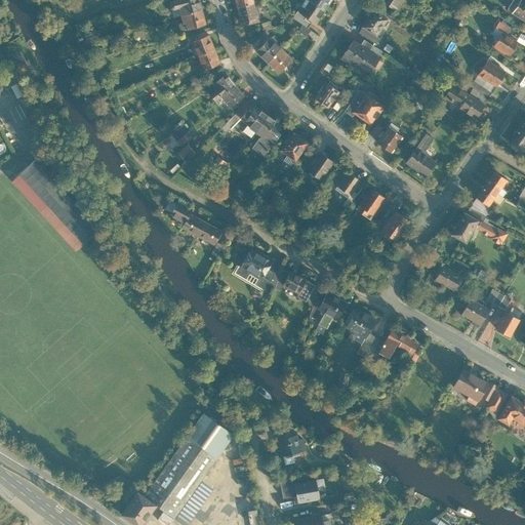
[(182,15),(203,10),(200,0),(177,0),(171,2),(170,4),(171,8),(173,10),(179,8),(182,15)]
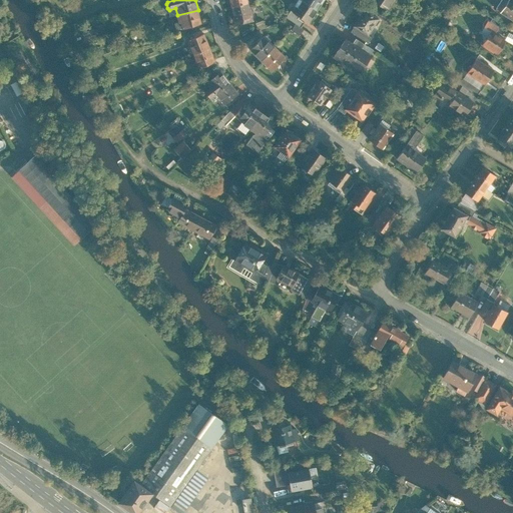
[(304,0),(303,2),(318,12),(326,0),(304,0)]
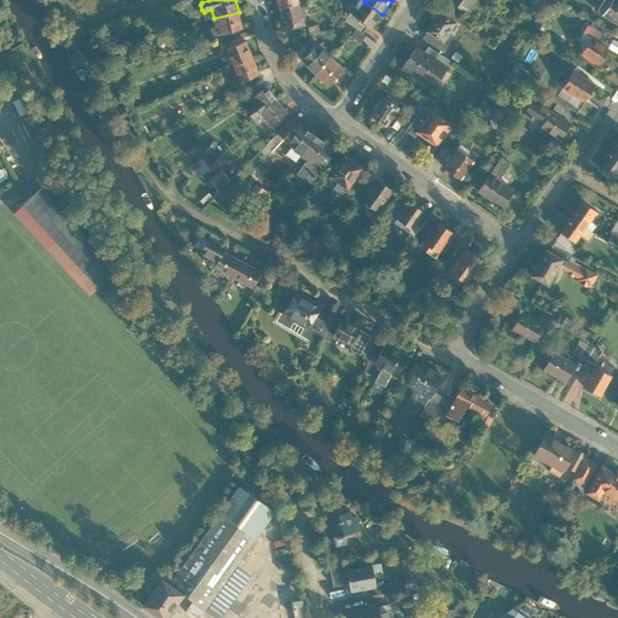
[(474,0),(447,0),(445,3),(467,15),(474,0)]
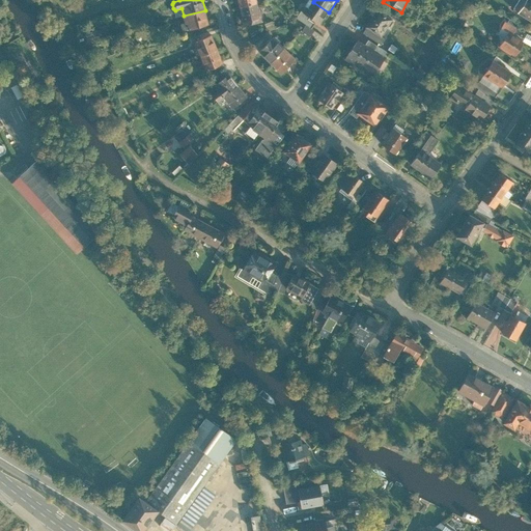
[(530,0),(526,0),(518,15),(530,22),(530,0)]
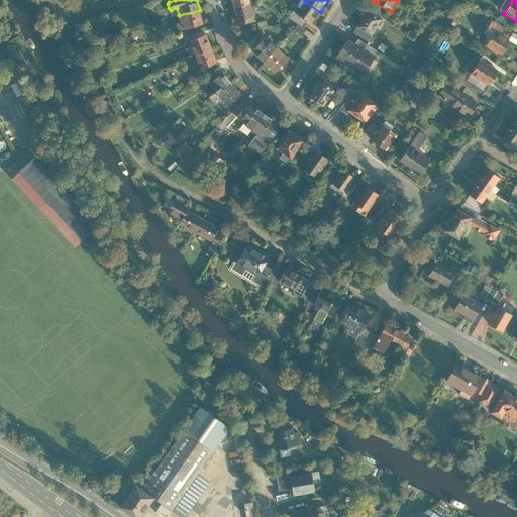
[(312,23),(320,12),(305,2),(297,13),(312,23)]
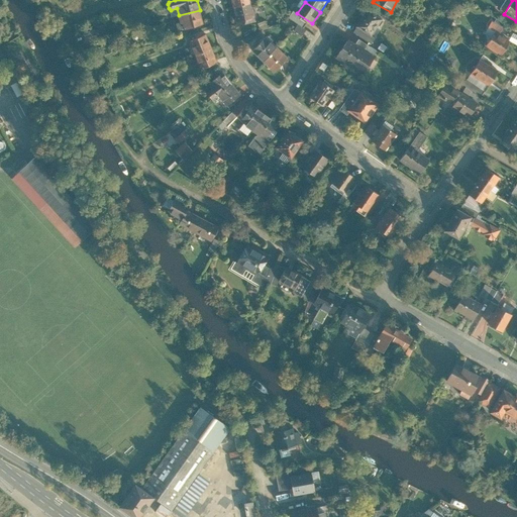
[(250,4),(234,8),(237,22),(254,18),(250,4)]
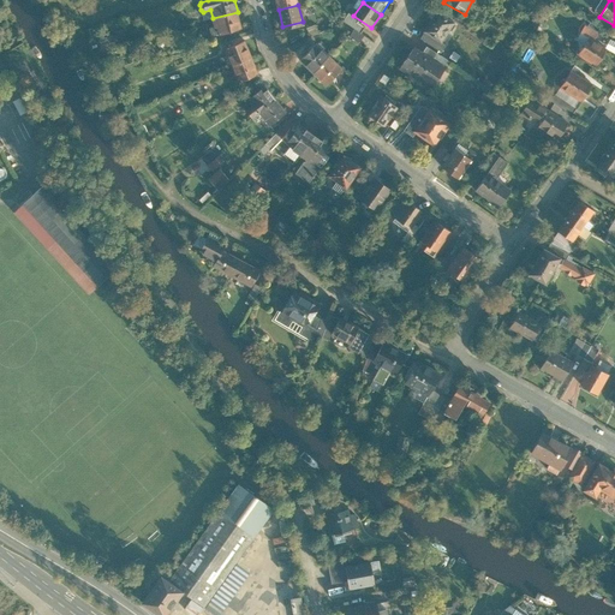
[(454,23),(436,11),(422,34),(423,34),(440,45),(441,43),(454,23)]
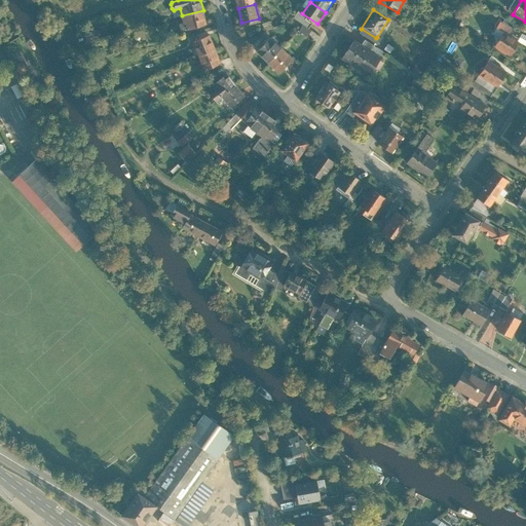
[(203,10),(182,15),(186,30),(208,25),(203,10)]
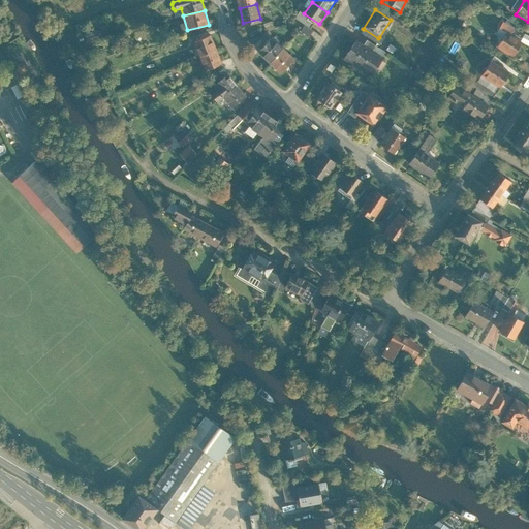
[(506,33),(509,35),(514,29),(503,22),(499,29),(506,33)]
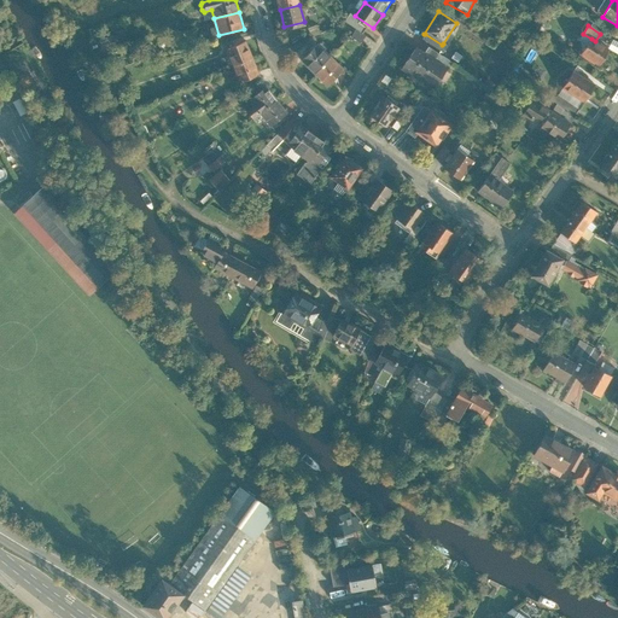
[(448,47),(443,44),(442,45),(425,34),(423,39),(443,53),(448,47)]
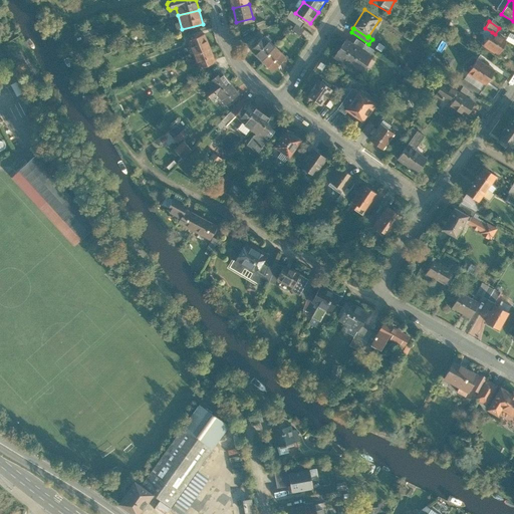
[(495,34),(492,32),(482,46),(497,56),(507,41),(495,34)]
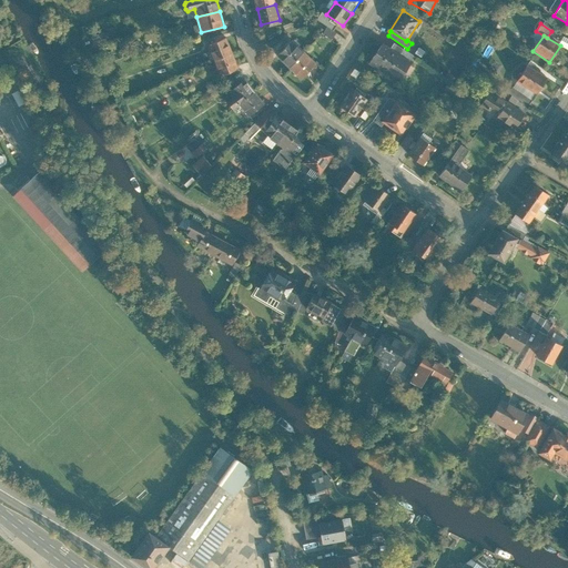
[(213,61),(232,53),(225,38),(206,46),(213,61)]
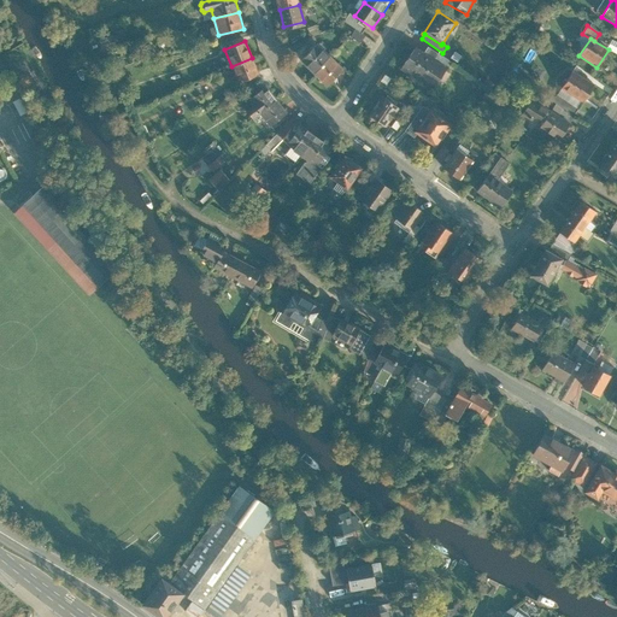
[(301,62),(315,75),(331,57),(318,43),(301,62)]
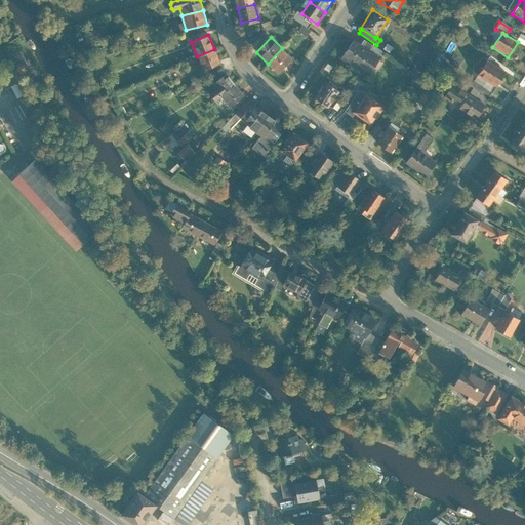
[(360,45),(352,40),(340,57),(367,76),(379,58),(360,45)]
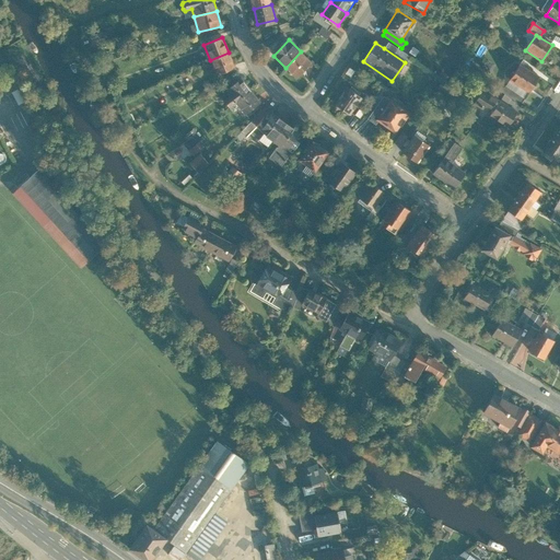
[(387,43),(384,48),(405,62),(409,57),(387,43)]
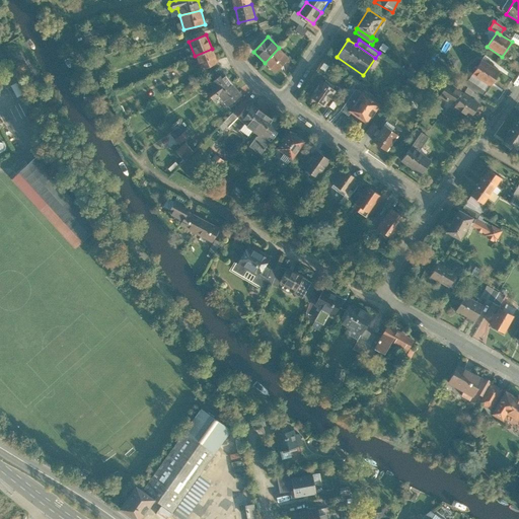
[(279,48),(265,63),(276,73),(290,58),(279,48)]
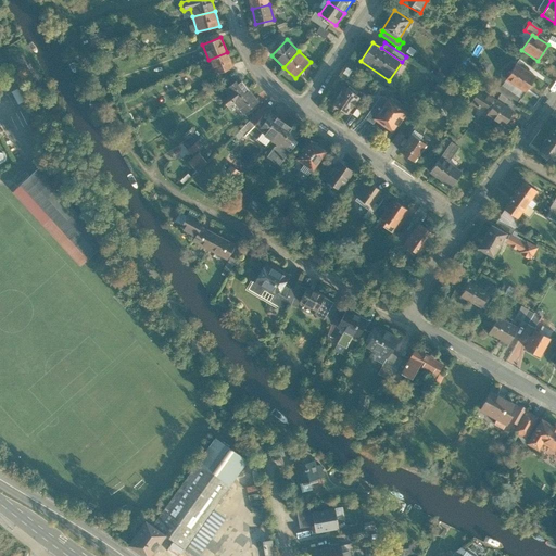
[(234,66),(227,52),(209,60),(214,75),(234,66)]
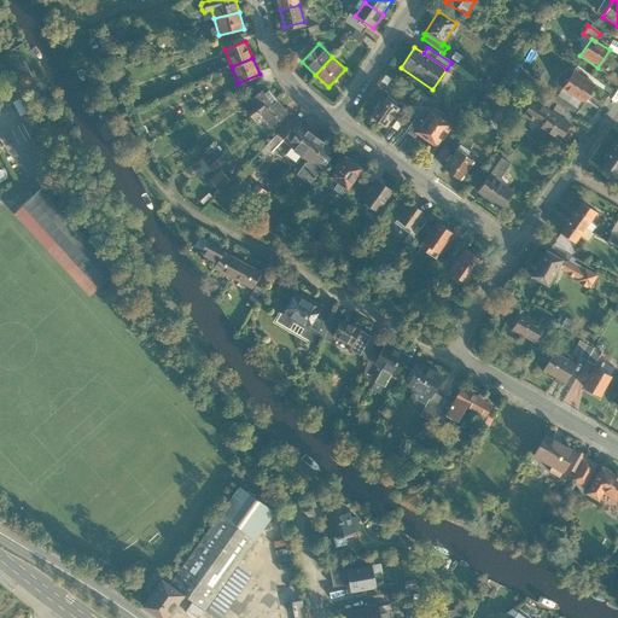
[(595,85),(573,71),(561,89),(583,103),(595,85)]
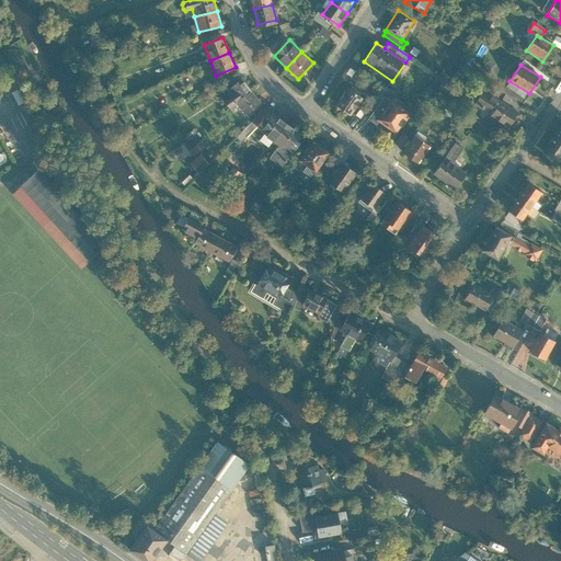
[(229,107),(252,91),(242,78),(226,90),(231,98),(225,102),(229,107)]
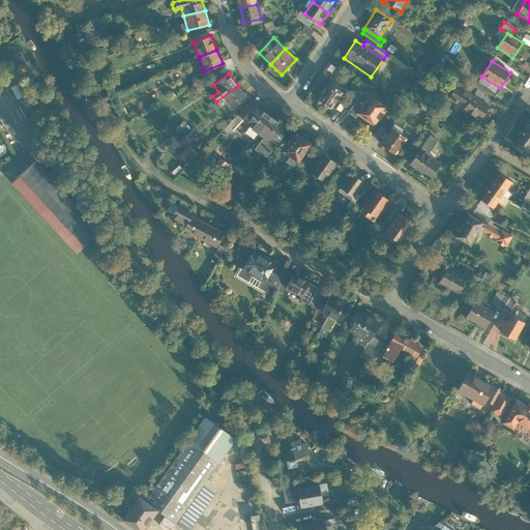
[(328,110),(342,92),(326,81),(314,99),(328,110)]
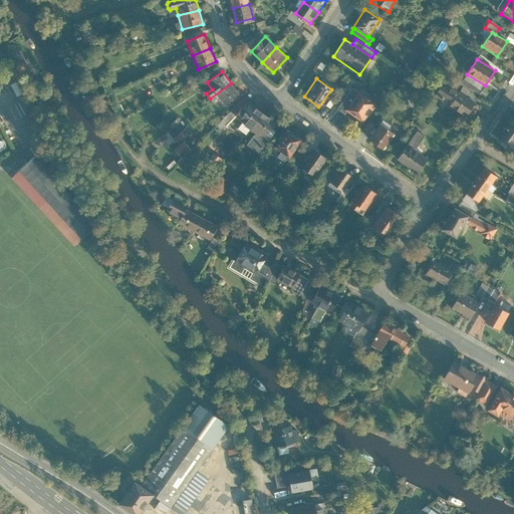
[(462,86),(478,97),(482,91),(465,81),(462,86)]
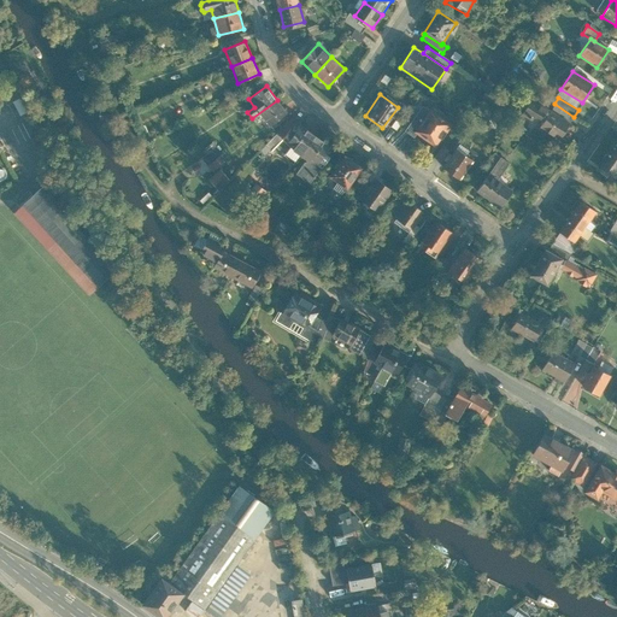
[(550,111),(532,99),(521,116),(558,140),(569,124),(550,111)]
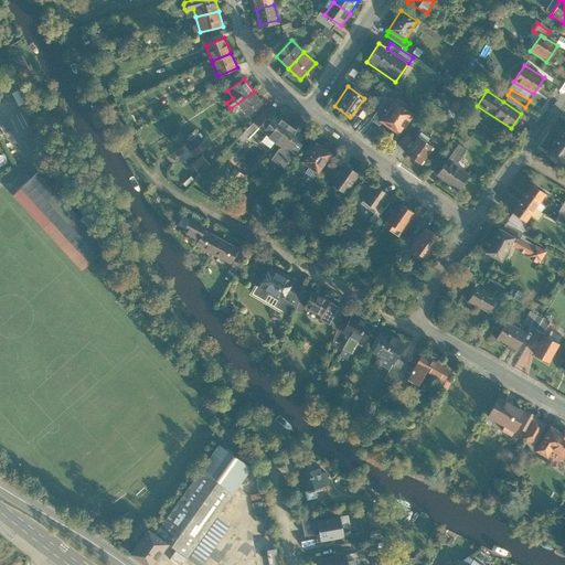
[(241,108),(247,116),(264,104),(254,92),(231,108),(234,113),(241,108)]
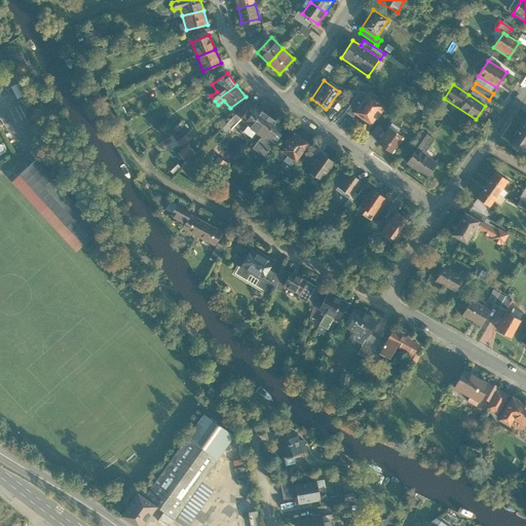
[(468,95),(485,106),(489,100),(473,88),(468,95)]
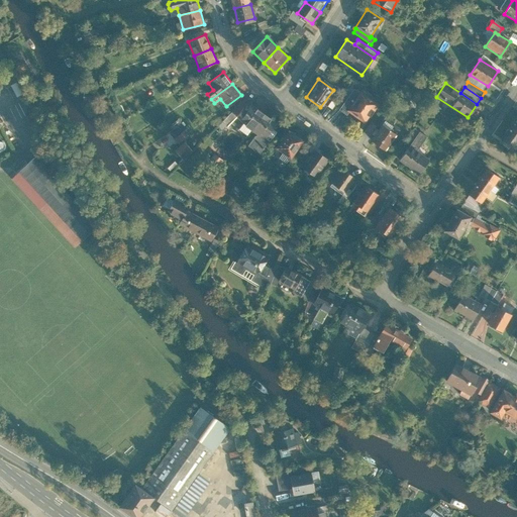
[(344,111),(357,93),(352,90),(338,110),(345,116),(347,113),(344,111)]
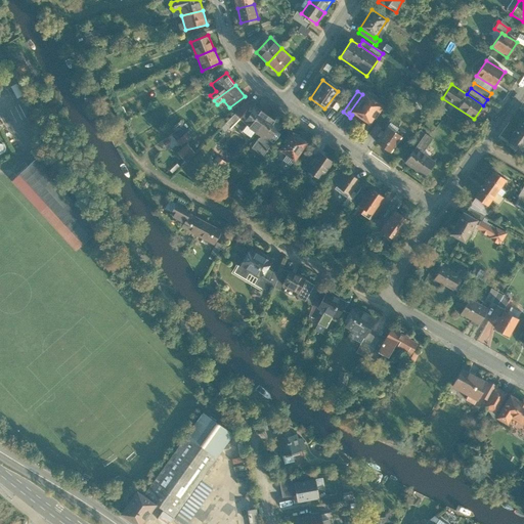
[(368,126),(383,106),(363,93),(362,94),(349,113),(352,115),(368,126)]
